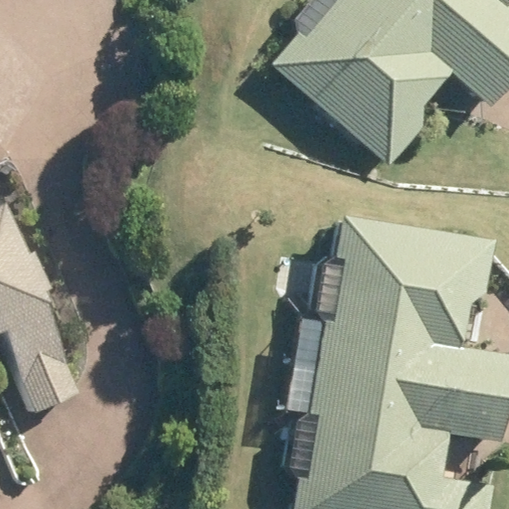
[(307,24),(274,64),(392,163),(426,123),(424,99),(451,67),(495,105),(508,88),(508,55),(443,0),(313,0),(306,9),(307,24)]
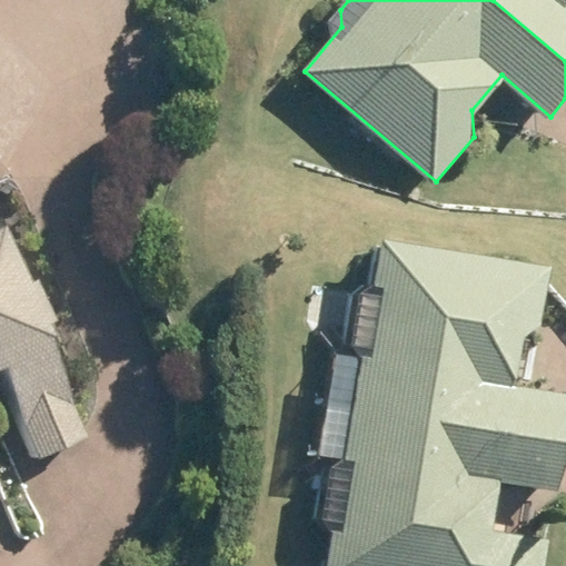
[(493,0),(565,61),(565,5),(562,1),(563,0),(493,0)]
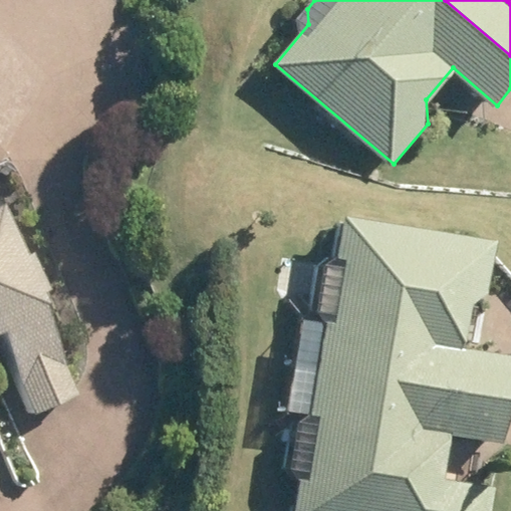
[(353,136),(343,147),(360,161),(370,149),(353,136)]
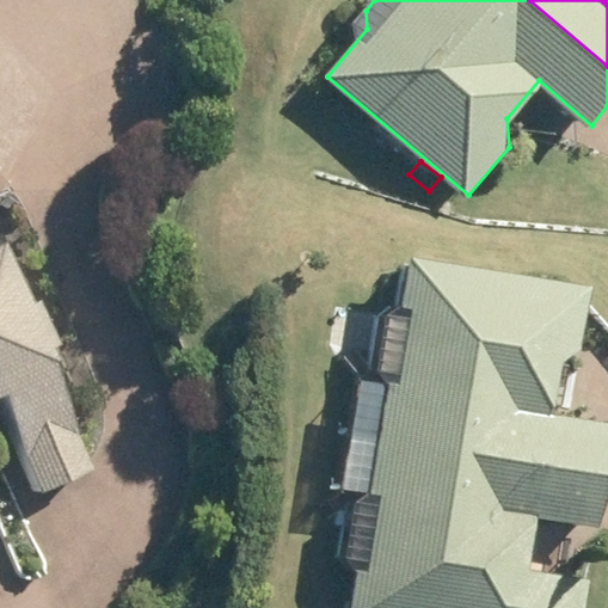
[(0,397),(1,397),(44,490),(92,468),(42,357),(55,352),(31,301),(25,302),(0,245),(0,397)]
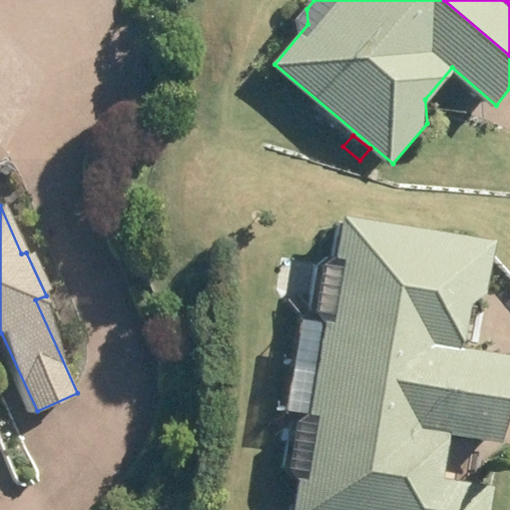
[(304,476),(298,509),(489,509),(493,486),(442,479),(449,430),(502,439),(509,389),(509,358),(463,351),(470,303),(488,289),(496,239),(344,216),(339,248),(317,264),(288,457),(304,476)]
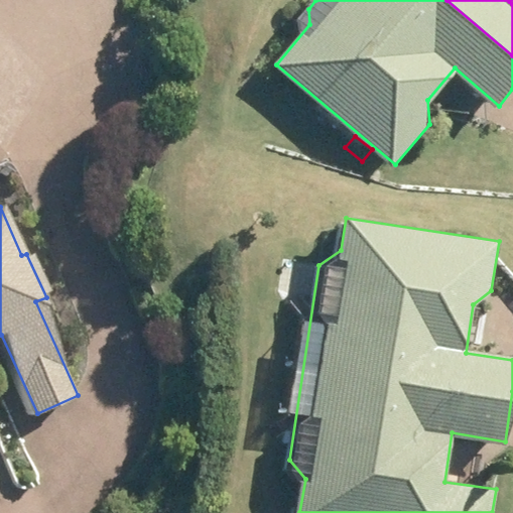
All buildings are outlined.
